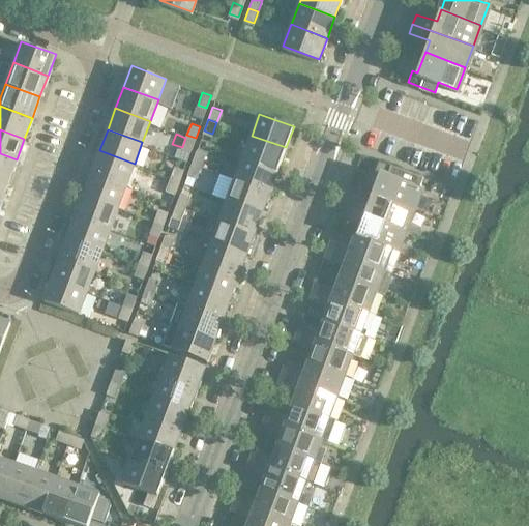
[(186,135),(182,147),(190,150),(196,138),(186,135)]
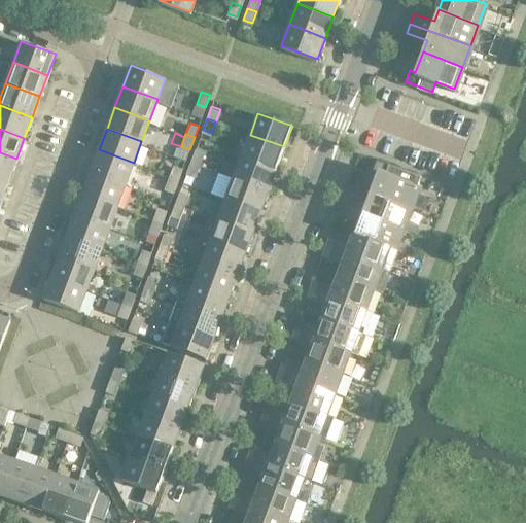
[(250,135),(242,155),(276,168),(284,146),(250,135)]
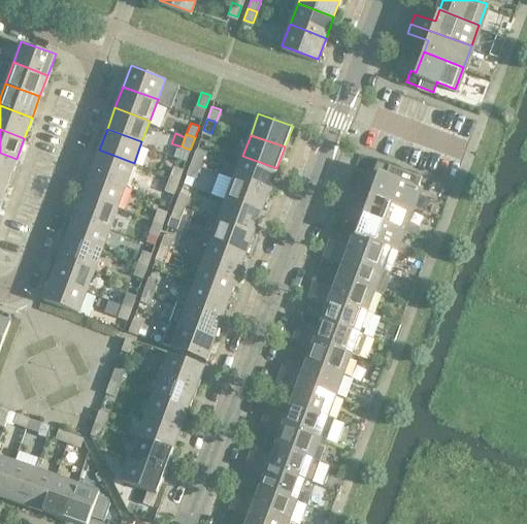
[(196,149),(192,160),(200,163),(204,152),(196,149)]
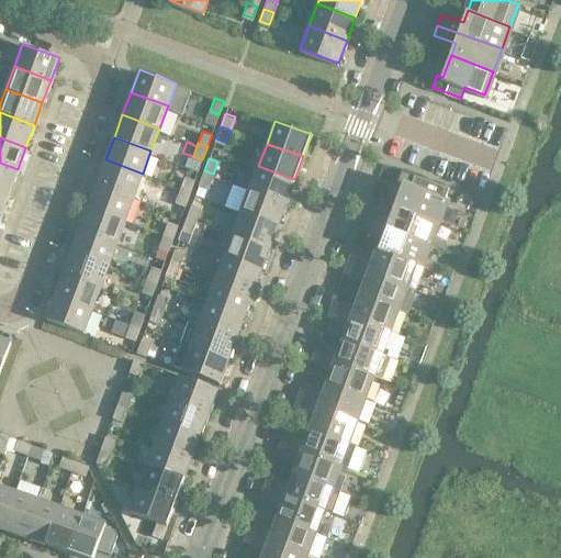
[(105,159),(98,182),(134,196),(143,174),(105,159)]
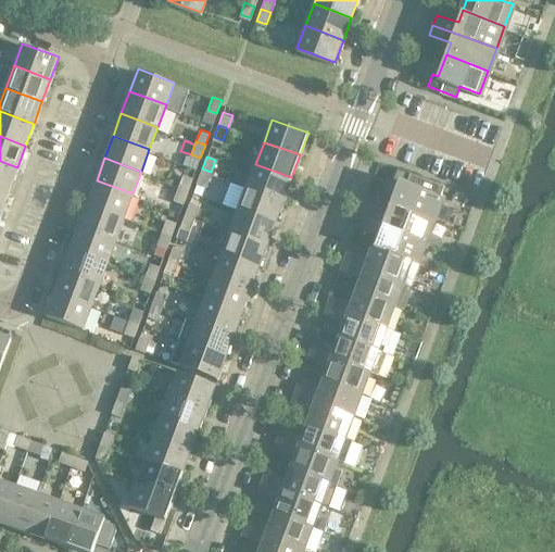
[(0,161),(0,186),(9,190),(17,167),(0,161)]
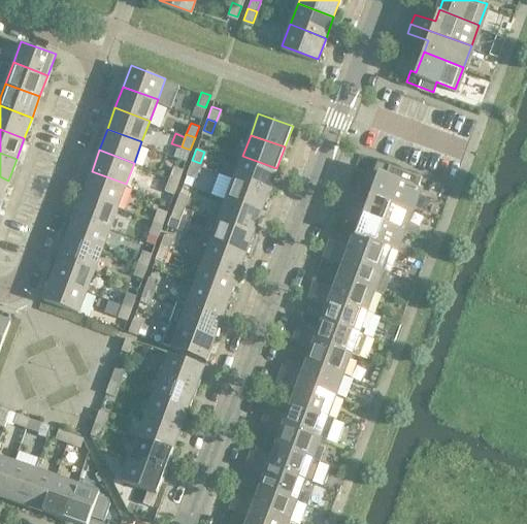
[(242,156),(234,176),(269,189),(276,168),(242,156)]
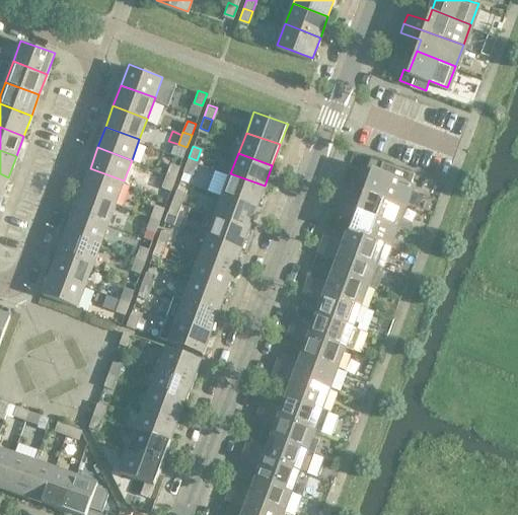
[(415,171),(371,155),(368,166),(373,167),(365,189),(404,203),(412,181),(412,180),(415,171)]
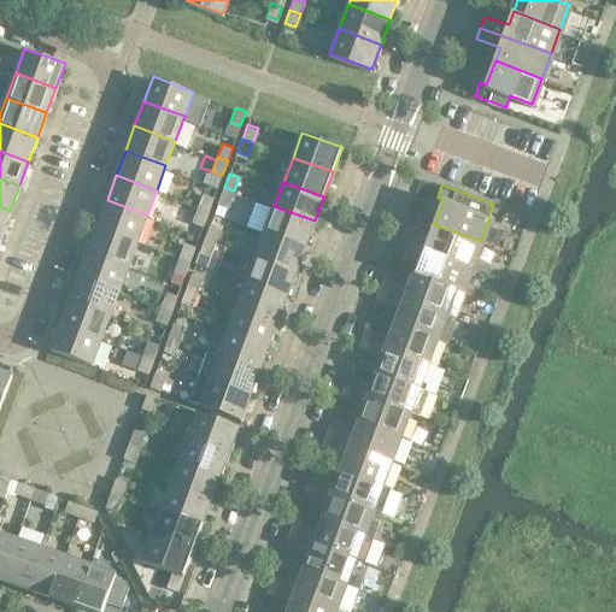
[(224,187),(218,201),(229,205),(234,190),(224,187)]
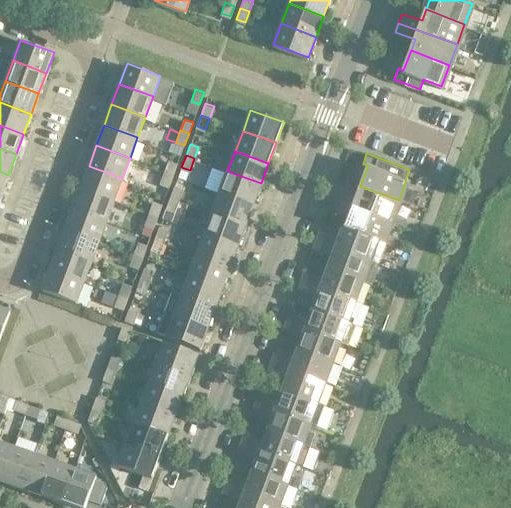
[(170,159),(165,171),(173,174),(178,162),(170,159)]
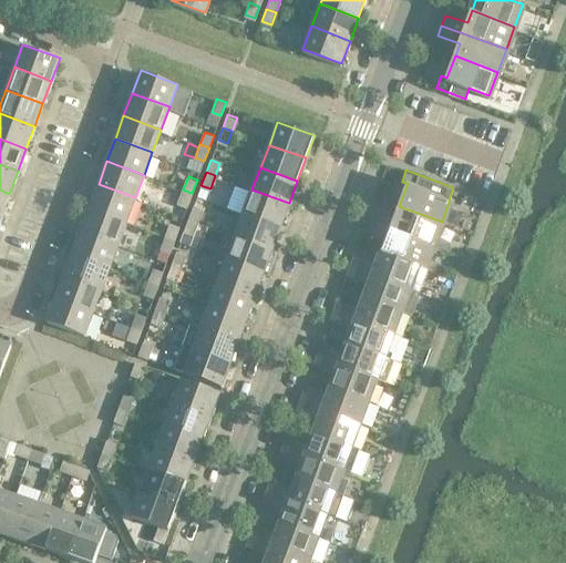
[(99,184),(90,206),(127,221),(135,197),(99,184)]
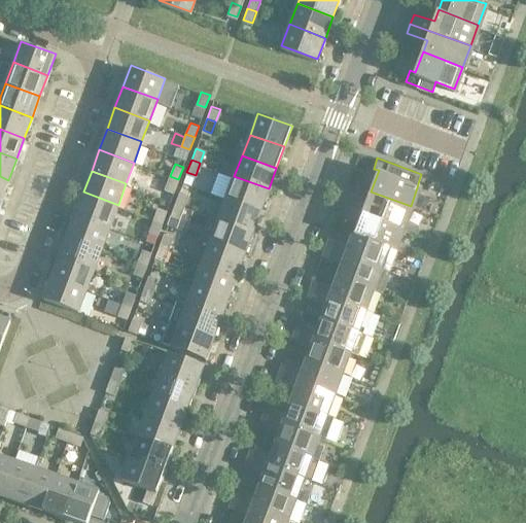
[(0,176),(0,200),(1,201),(8,180),(0,176)]
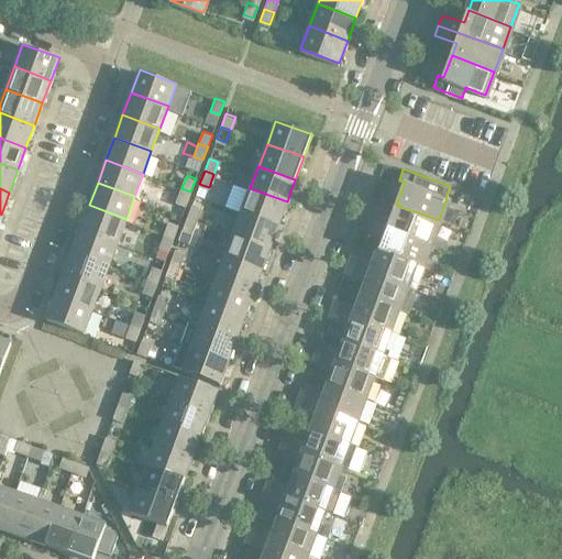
[(182,188),(177,201),(186,205),(190,192),(182,188)]
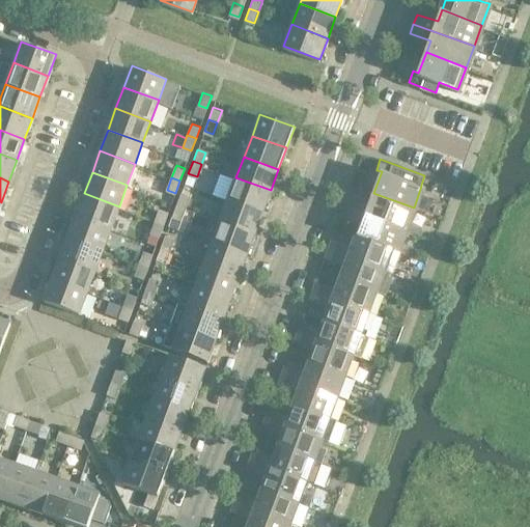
[(235,177),(228,199),(262,212),(271,190),(235,177)]
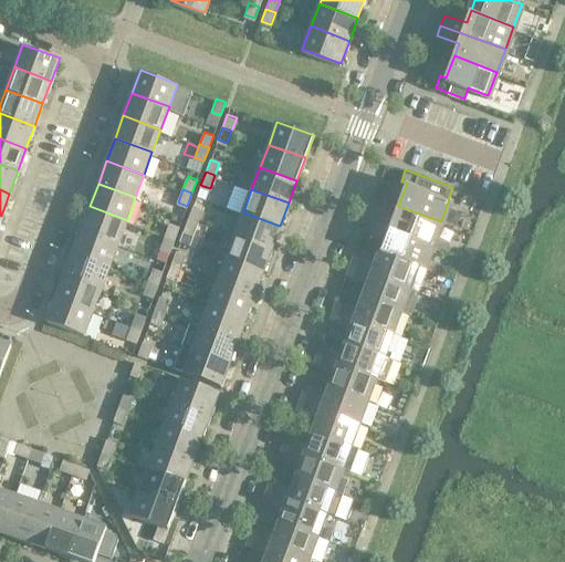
[(194,204),(189,217),(198,220),(202,207),(194,204)]
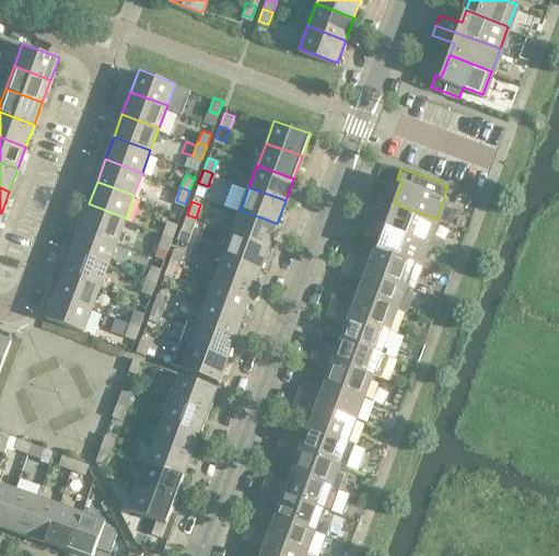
[(89,204),(81,227),(117,240),(126,218),(89,204)]
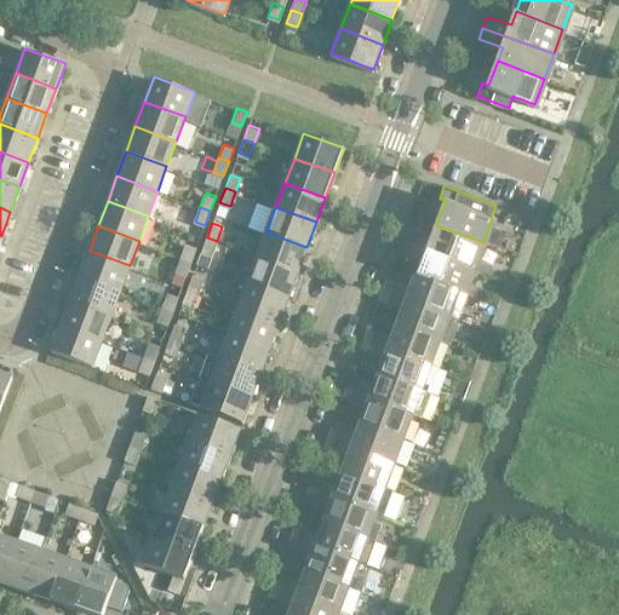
[(407,229),(403,241),(474,266),(483,242),(436,225),(431,237),(407,229)]
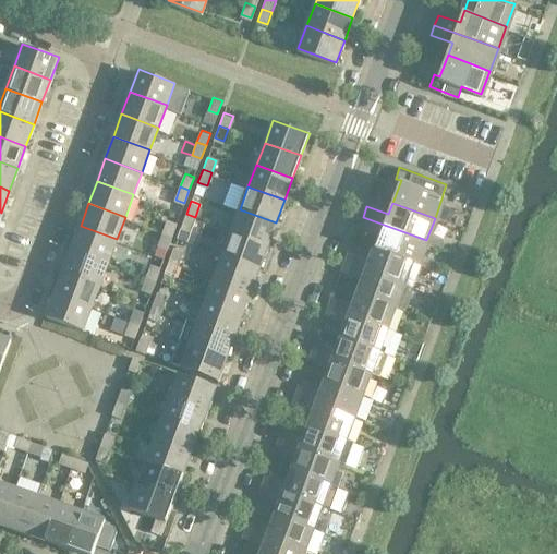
[(467,203),(463,214),(469,216),(473,205),(467,203)]
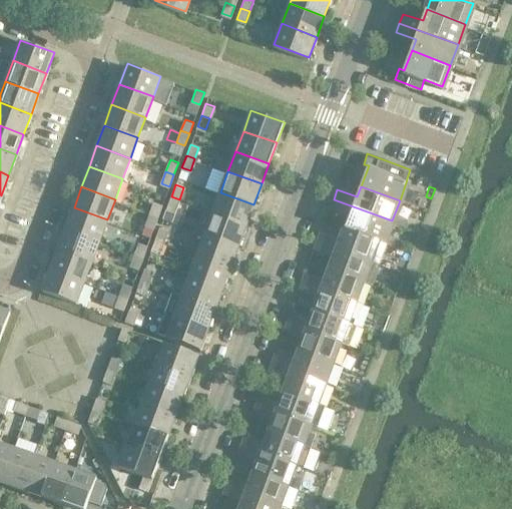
[(220,192),(212,212),(246,224),(253,204),(220,192)]
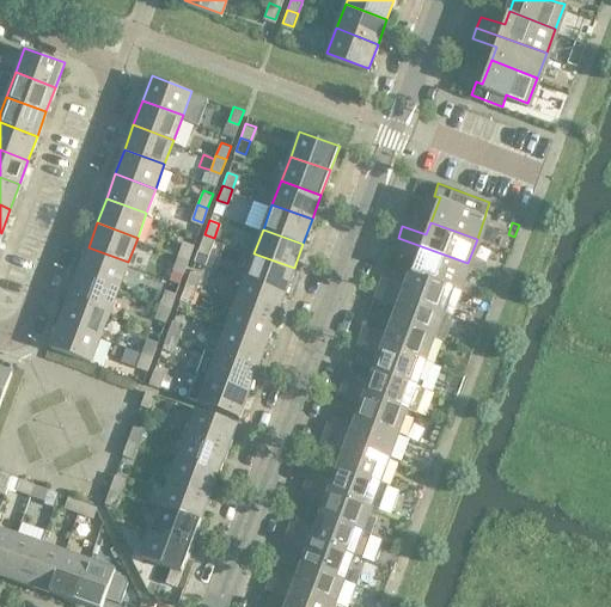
[(205,234),(199,249),(208,252),(214,238),(205,234)]
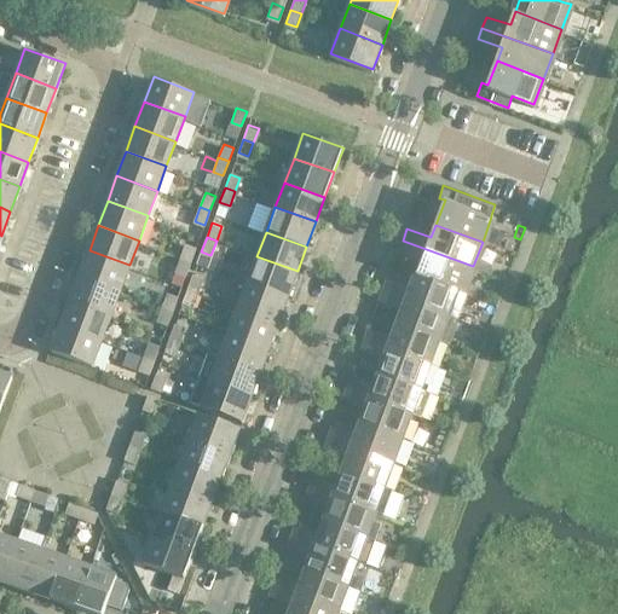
[(473,266),(403,241),(399,250),(422,260),(417,273),(463,290),(473,266)]
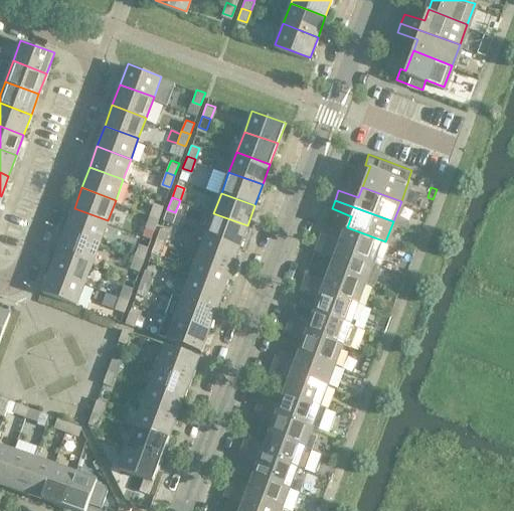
[(155,201),(151,213),(159,216),(164,204),(155,201)]
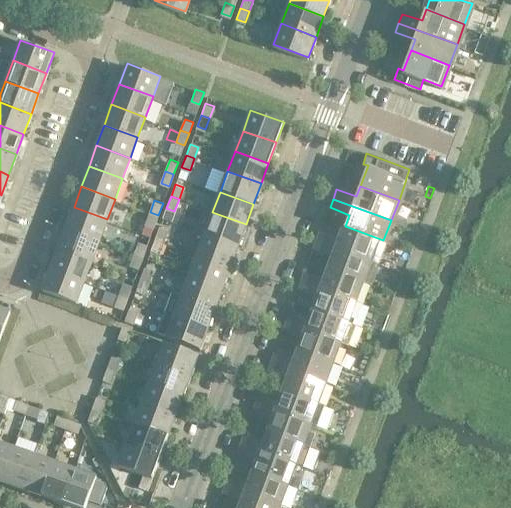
[(74,207),(66,227),(99,240),(107,219),(74,207)]
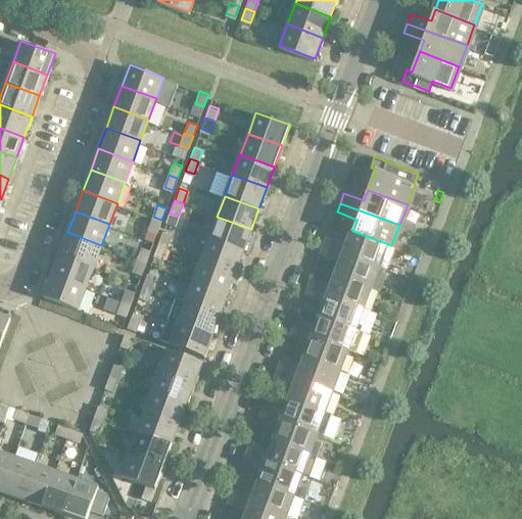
[(153,217),(149,229),(157,232),(161,220),(153,217)]
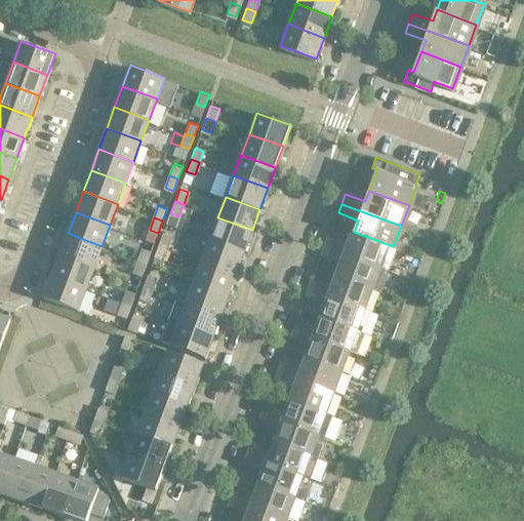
[(217,217),(210,239),(244,250),(252,230),(217,217)]
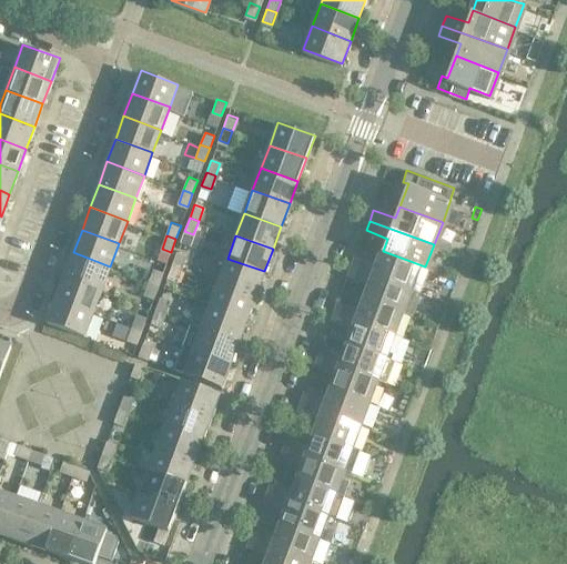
[(178,250),(172,263),(182,267),(186,253),(178,250)]
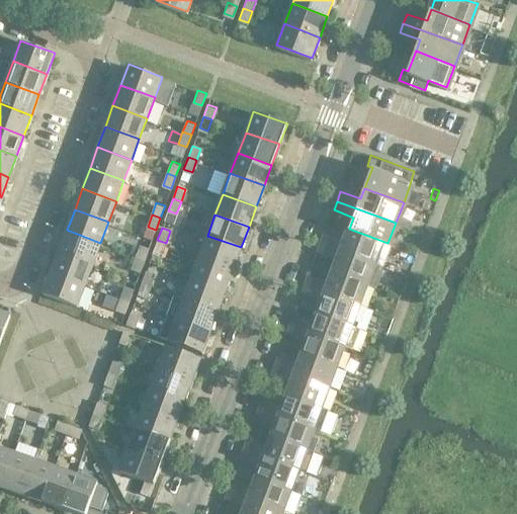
[(325,232),(322,242),(373,261),(373,262),(380,264),(388,243),(349,229),(345,240),(325,232)]
